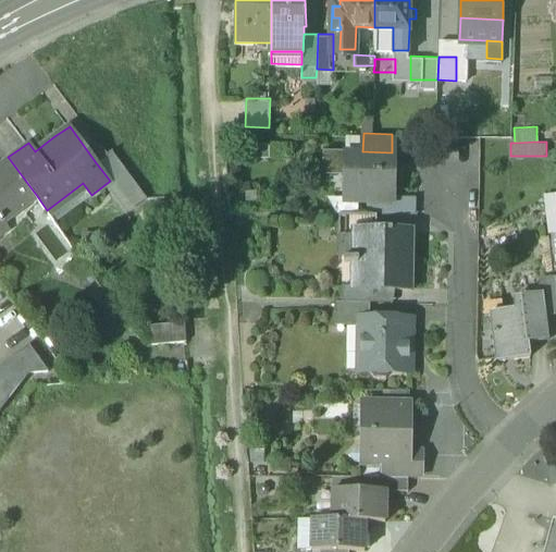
[(147,196),(112,148),(95,161),(110,181),(106,184),(126,212),(147,196)]
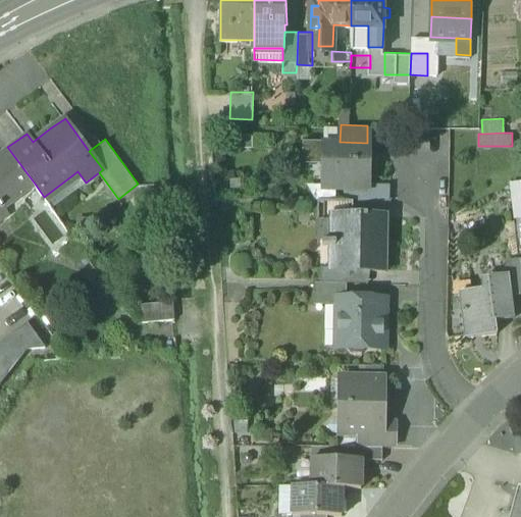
[(340,142),(324,141),(323,186),(368,187),(369,142),(367,142),(367,143),(340,142)]
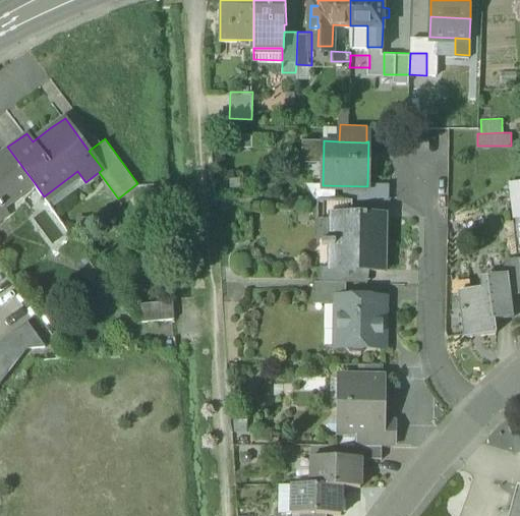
[(7,147),(0,152),(0,206),(1,206),(2,207),(4,205),(3,204),(19,191),(20,193),(35,183),(7,147)]
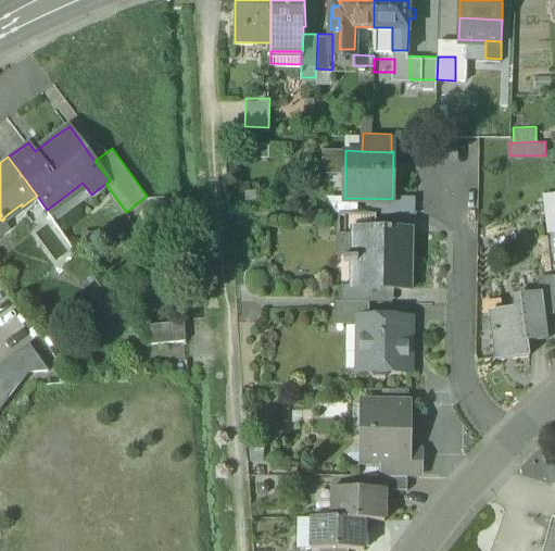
[(554,187),(545,189),(551,227),(554,226),(554,187)]
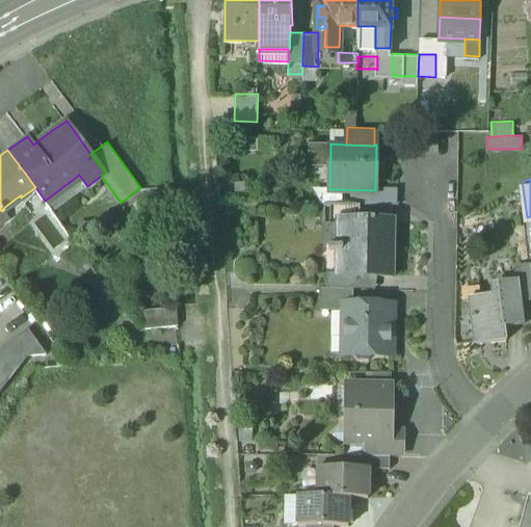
[(360,203),(329,202),(329,219),(337,219),(359,219),(359,215),(360,215),(360,203)]
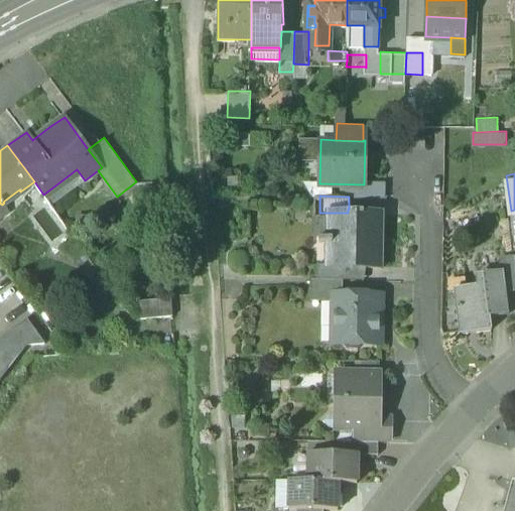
[(348,213),(327,213),(326,236),(318,236),(319,240),(327,240),(326,263),(327,264),(342,265),(382,266),(383,210),(363,210),(363,209),(360,209),(360,210),(354,209),(349,209),(348,209),(348,213)]
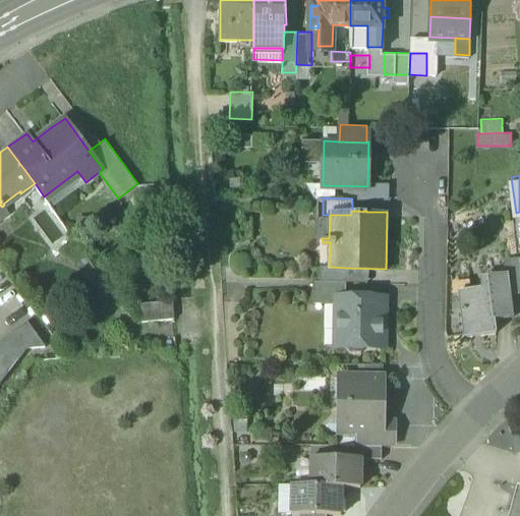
[(519,258),(505,259),(506,272),(508,271),(511,293),(519,291),(519,258)]
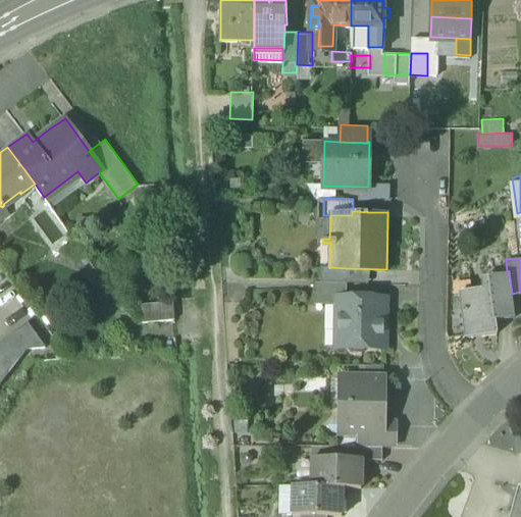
[(346,268),(330,267),(329,266),(320,266),(320,281),(346,281),(346,268)]
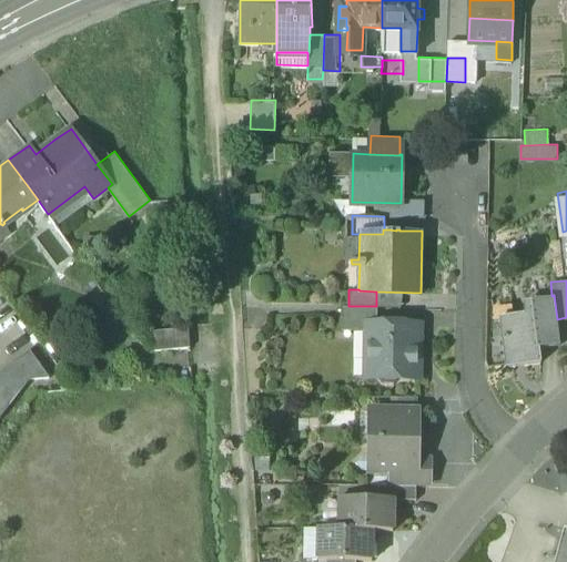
[(514,312),(506,313),(508,333),(503,333),(507,364),(542,359),(539,345),(559,343),(557,319),(554,295),(552,296),(525,298),(526,300),(532,300),(533,309),(514,312)]
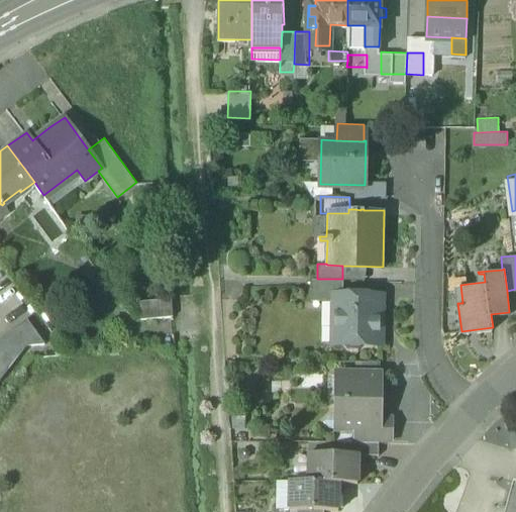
[(467,274),(446,276),(447,288),(455,287),(455,286),(460,285),(468,284),(467,274)]
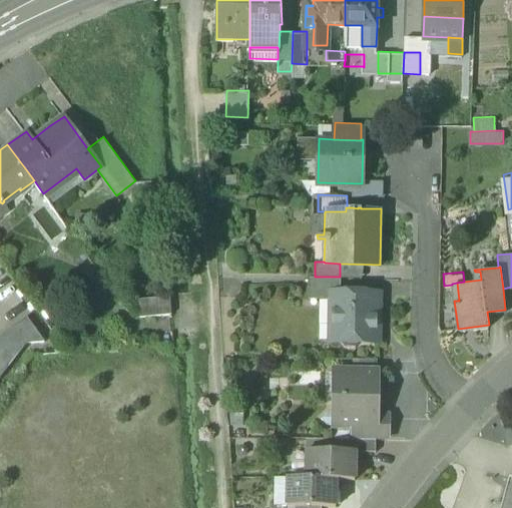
[(315,277),(309,277),(309,297),(332,298),(331,327),(341,327),(341,340),(345,345),(356,345),(361,341),(376,341),(377,312),(379,312),(380,292),(341,291),(341,277),(315,277)]
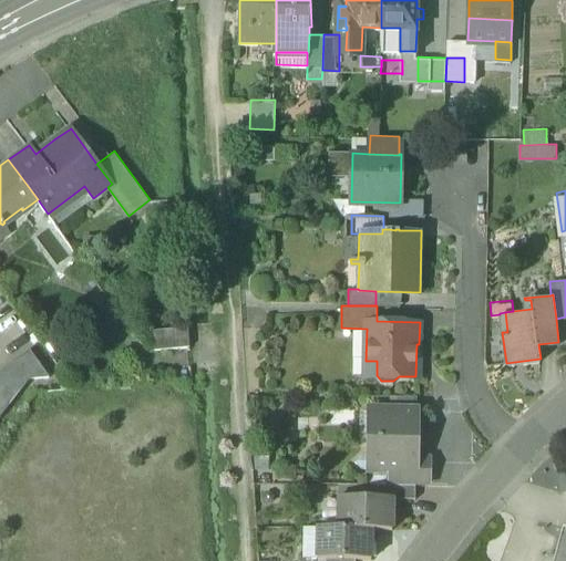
[(157,343),(177,342),(175,325),(156,328),(157,343)]
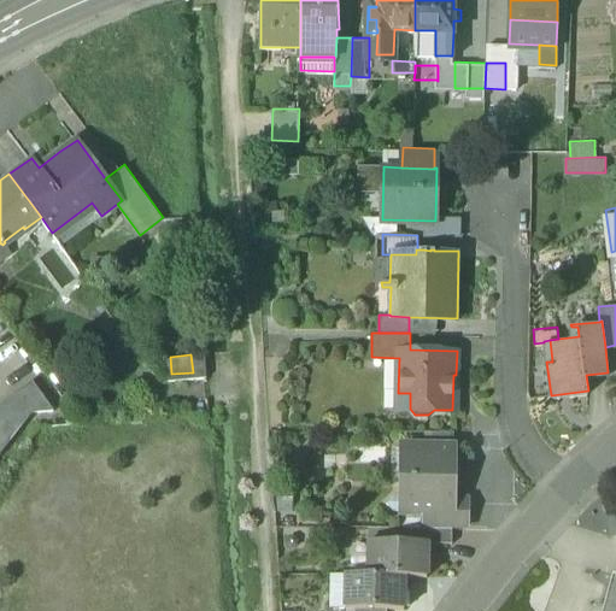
[(33,379),(0,401),(0,424),(10,439),(31,411),(53,409),(54,409),(33,379)]
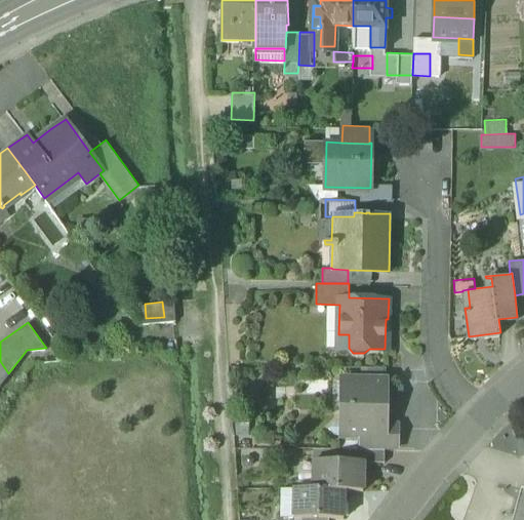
[(0,384),(8,373),(0,361),(0,384)]
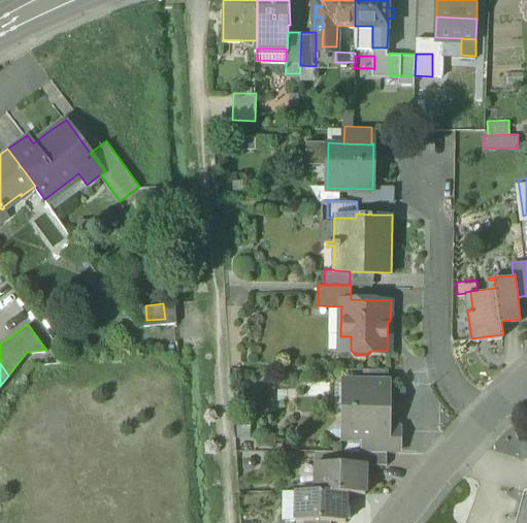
[(390,380),(344,380),(344,382),(343,382),(343,437),(363,437),(363,436),(380,437),(381,426),(389,426),(389,425),(390,380)]
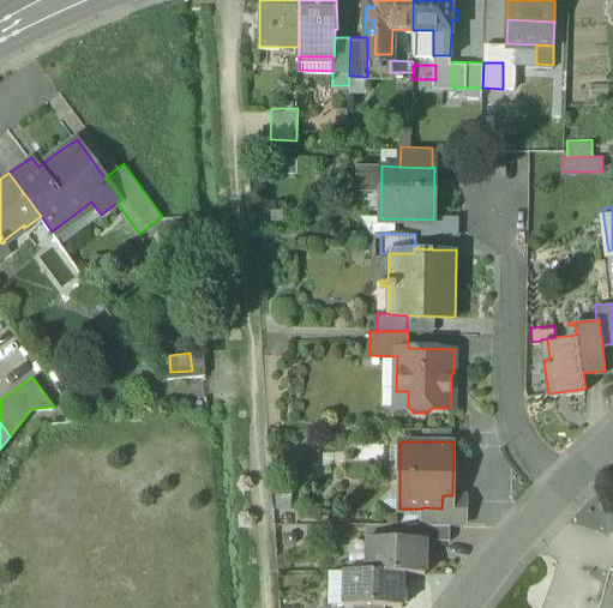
[(452,494),(452,495),(443,495),(442,509),(422,507),(422,509),(422,523),(450,523),(451,521),(466,522),(466,494),(452,494)]
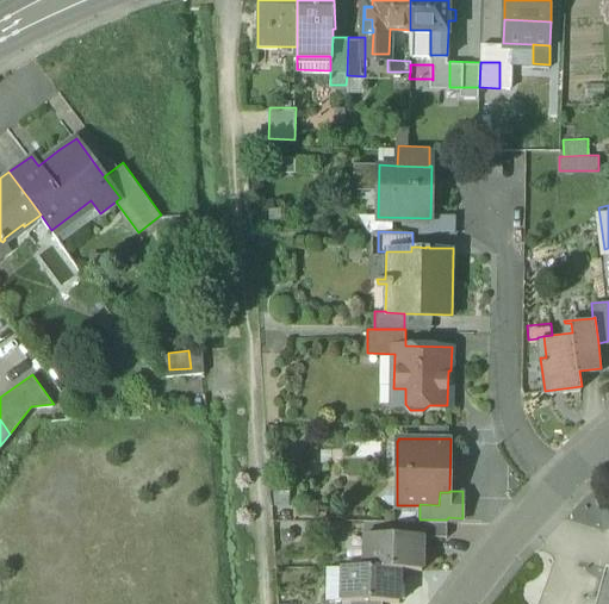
[(420,520),(378,520),(378,533),(423,534),(423,535),(447,535),(447,520),(420,520)]
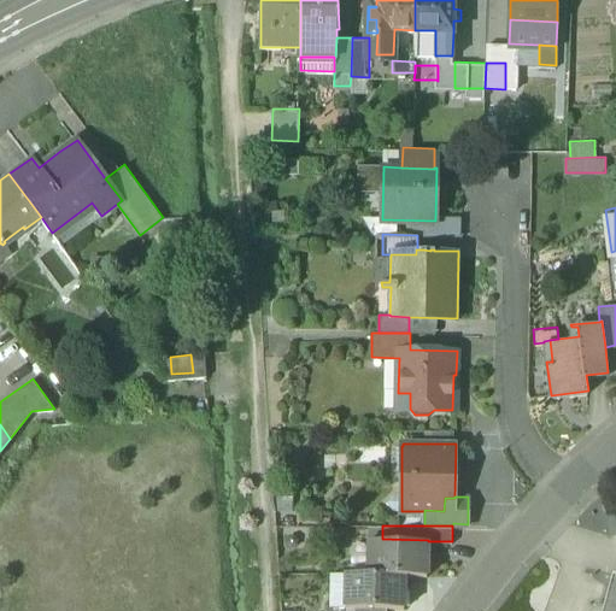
[(382,539),(369,539),(369,571),(369,573),(405,574),(427,574),(428,541),(428,540),(382,539)]
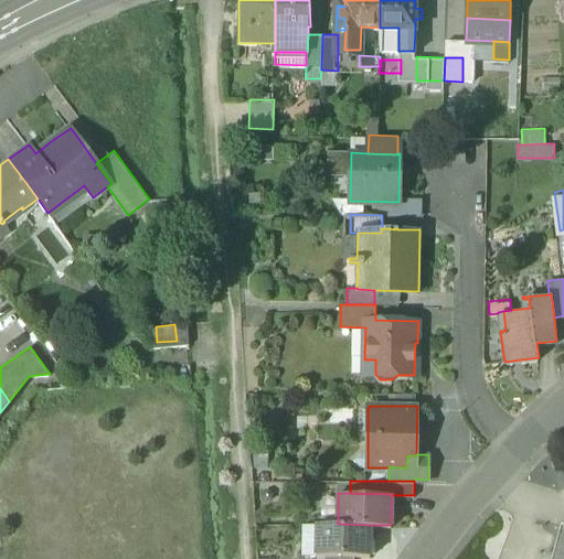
[(371,525),(338,524),(338,523),(317,523),(317,555),(326,555),(354,555),(370,556),(371,525)]
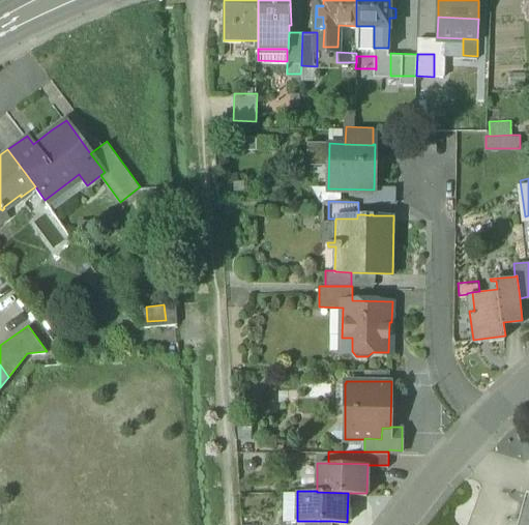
[(528,491),(527,491),(517,524),(528,524),(528,491)]
